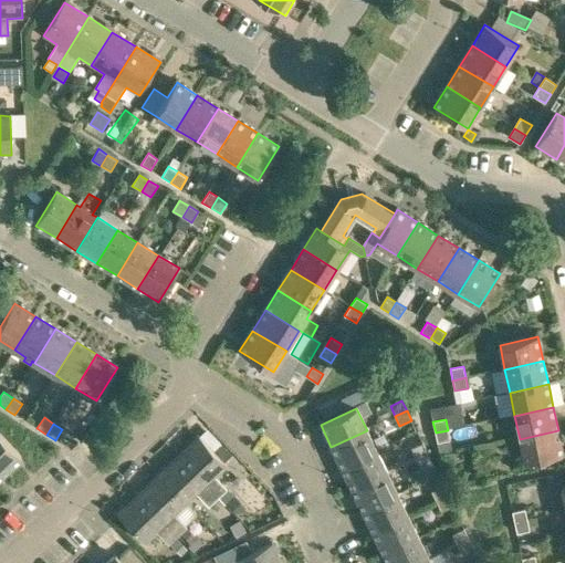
[(380,434),(386,454),(425,442),(419,424),(380,434)]
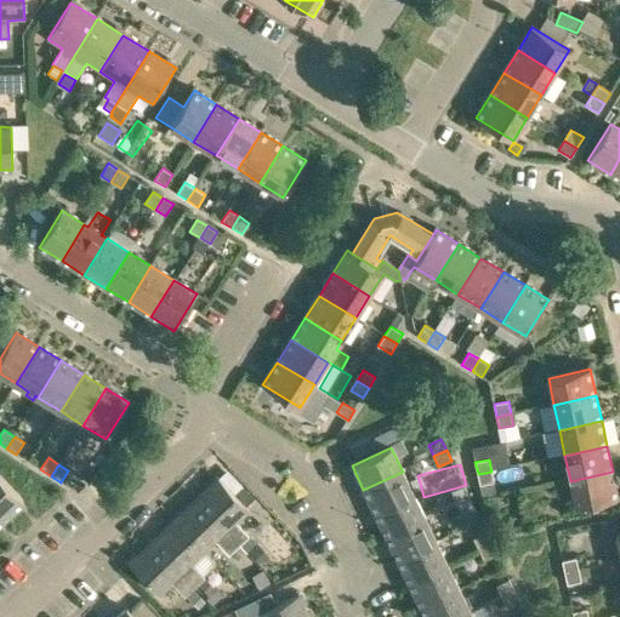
[(403,472),(363,490),(375,514),(414,495),(403,472)]
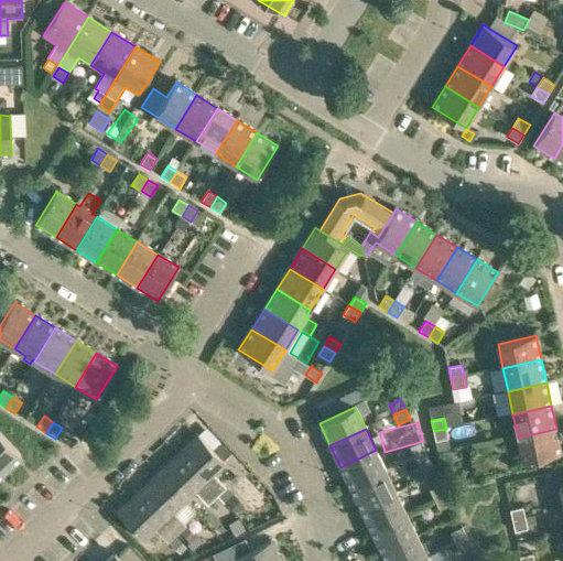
[(446,429),(434,431),(436,441),(448,439),(446,429)]
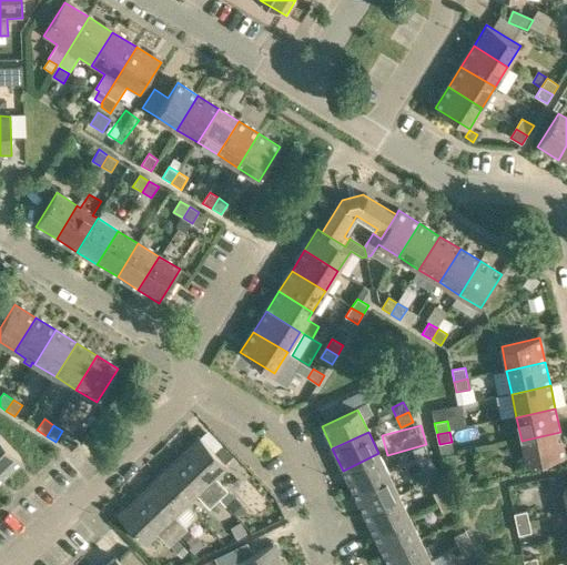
[(560,432),(522,441),(527,465),(565,456),(560,432)]
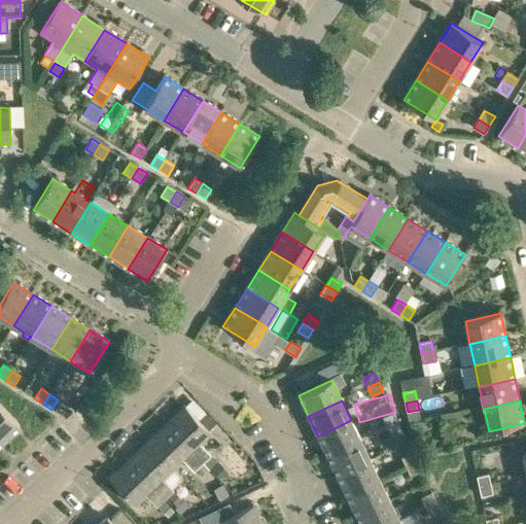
[(0,407),(0,439),(3,443),(20,427),(0,407)]
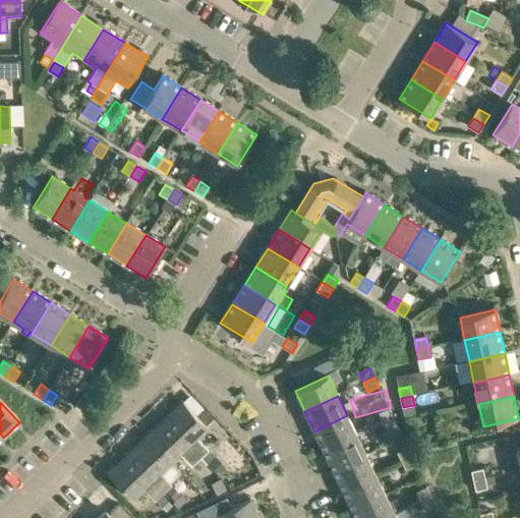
[(183,403),(165,420),(200,458),(209,450),(198,440),(209,429),(183,403)]
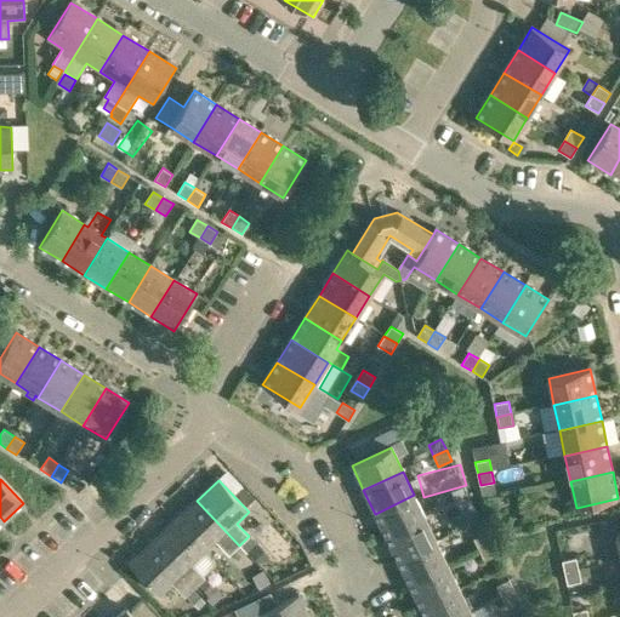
[(450,492),(456,503),(470,497),(464,486),(450,492)]
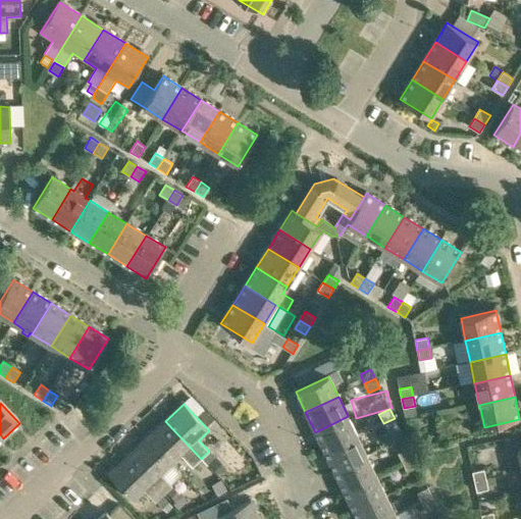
[(348,416),(315,432),(324,452),(357,435),(348,416)]
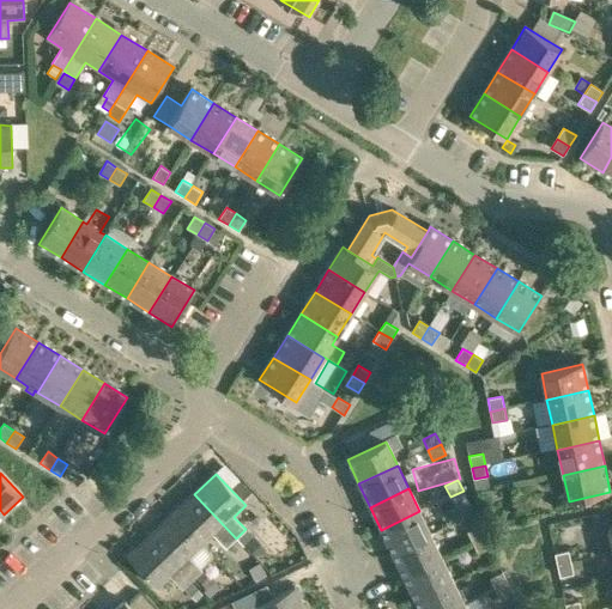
[(494,501),(491,489),(477,493),(479,505),(494,501)]
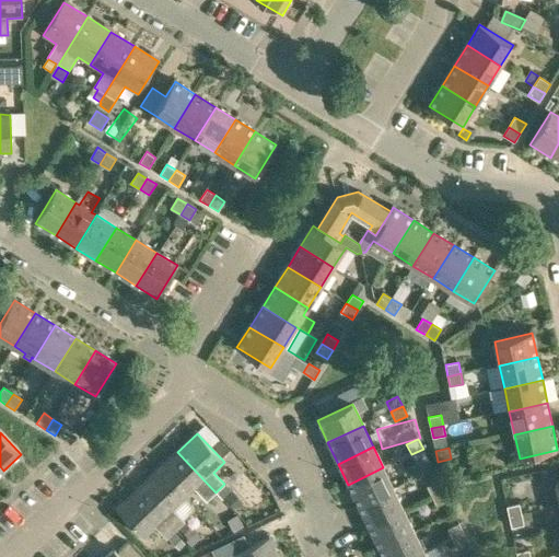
[(423,449),(411,454),(416,464),(428,459),(423,449)]
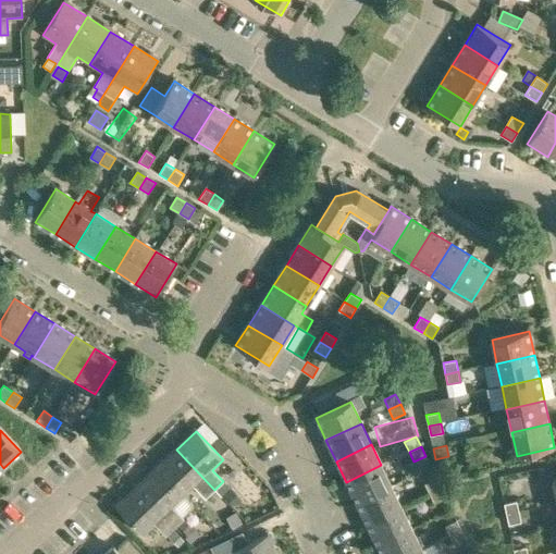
[(176,450),(157,469),(183,497),(194,488),(206,499),(214,490),(176,450)]
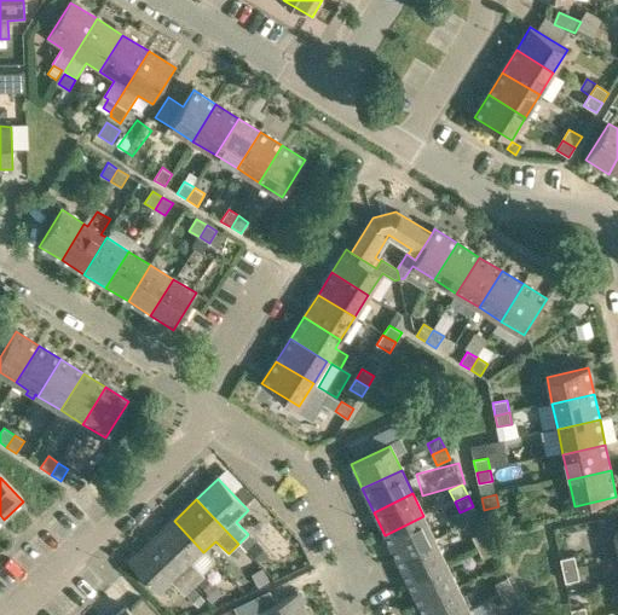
[(423,516),(385,535),(397,558),(435,540),(423,516)]
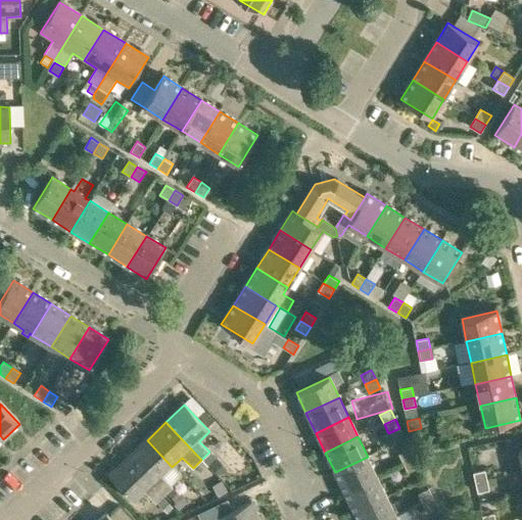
[(147,440),(128,459),(163,495),(173,487),(162,476),(172,467),(147,440)]
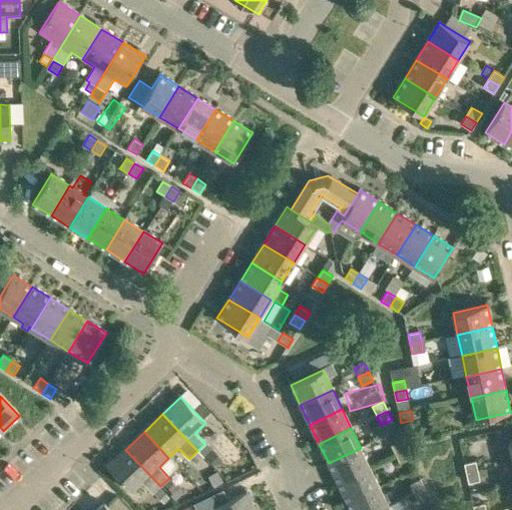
[(391,446),(396,455),(407,450),(402,441),(391,446)]
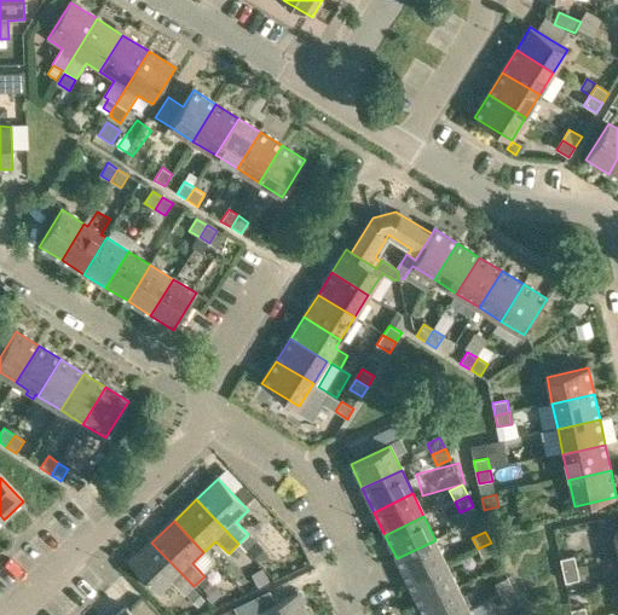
[(435,540),(397,558),(408,582),(446,563),(435,540)]
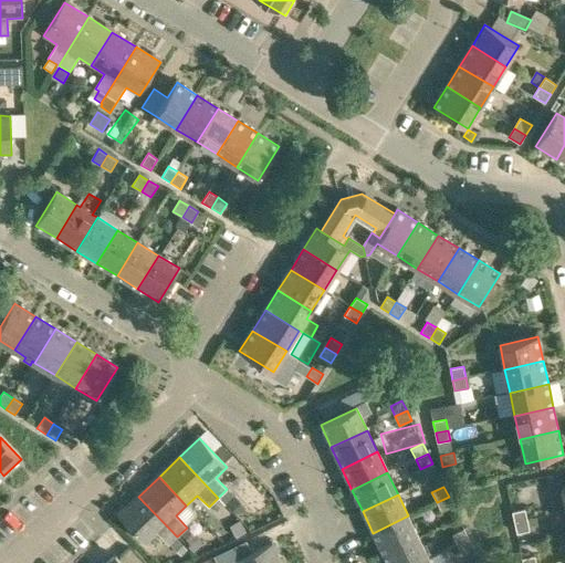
[(177,537),(138,497),(118,515),(145,544),(157,533),(169,545),(177,537)]
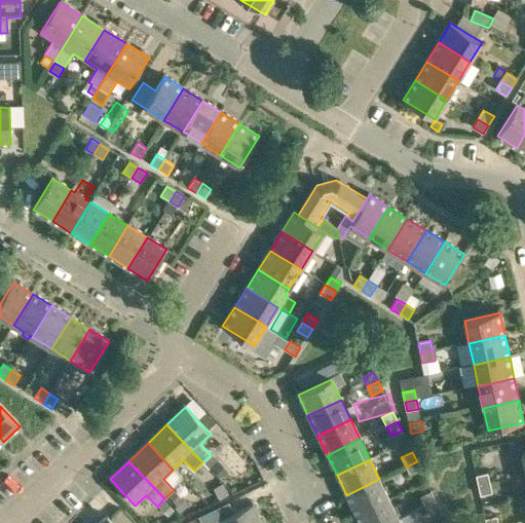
[(417,461),(406,467),(410,476),(421,471),(417,461)]
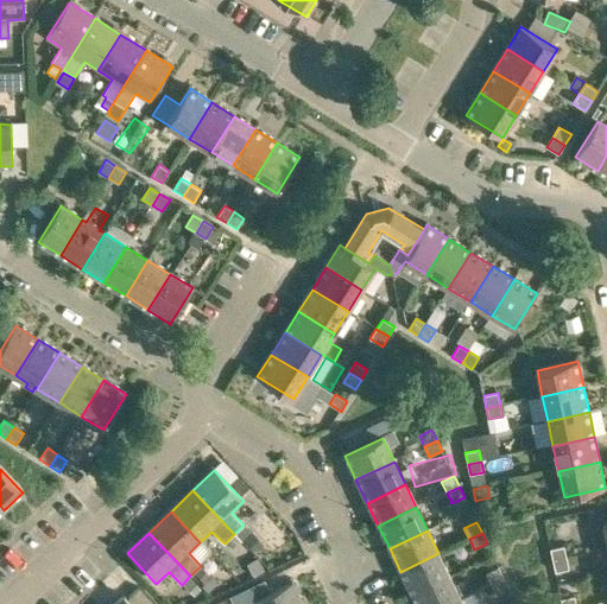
[(265,547),(253,534),(245,542),(257,554),(265,547)]
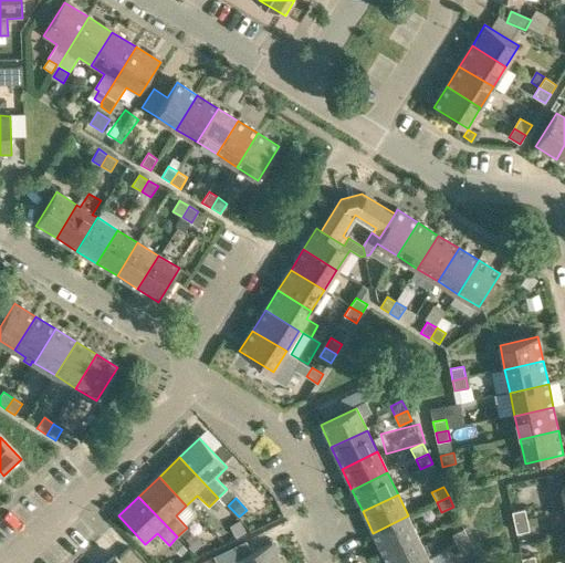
[(512,512),(514,523),(527,520),(525,510),(512,512)]
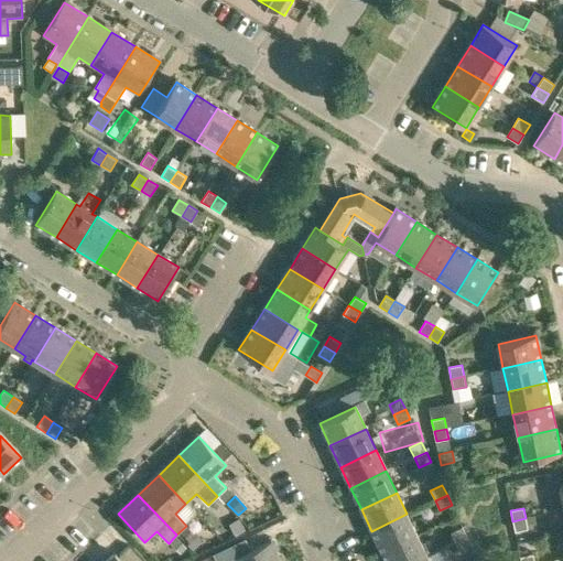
[(407,514),(371,531),(382,552),(418,536),(407,514)]
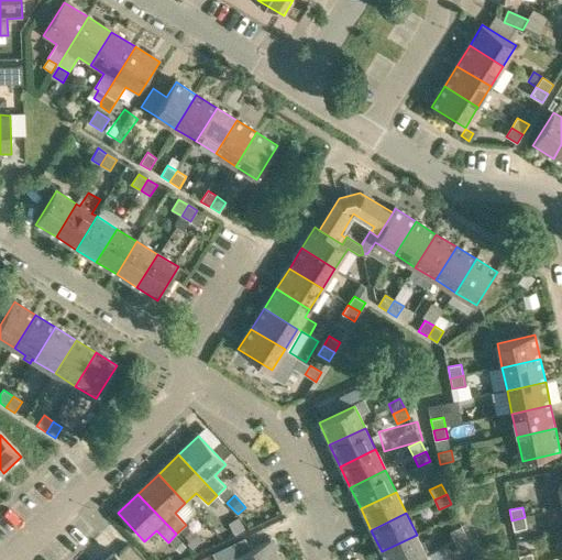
[(525,517),(511,520),(514,531),(527,528),(525,517)]
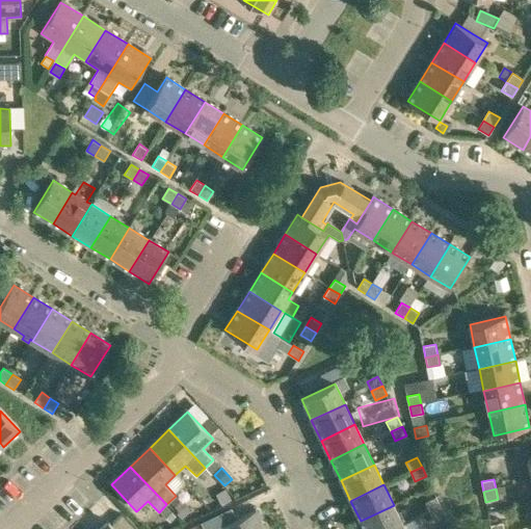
[(216,496),(222,507),(232,501),(227,491),(216,496)]
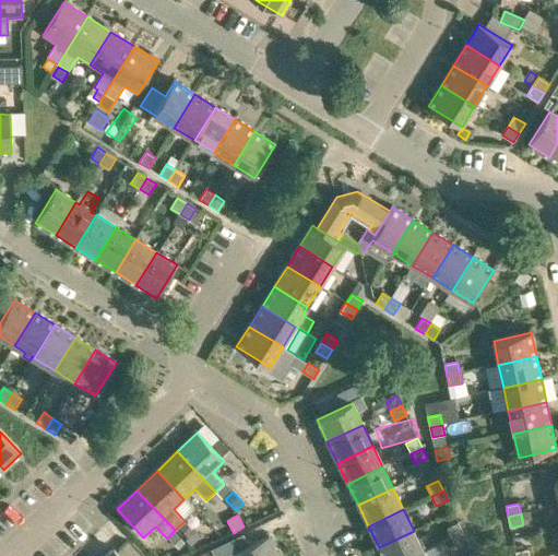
[(196,532),(187,523),(180,530),(189,539),(196,532)]
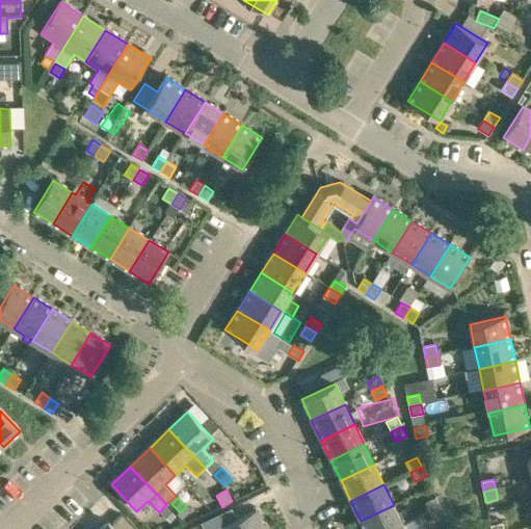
[(425,503),(430,512),(441,507),(436,498),(425,503)]
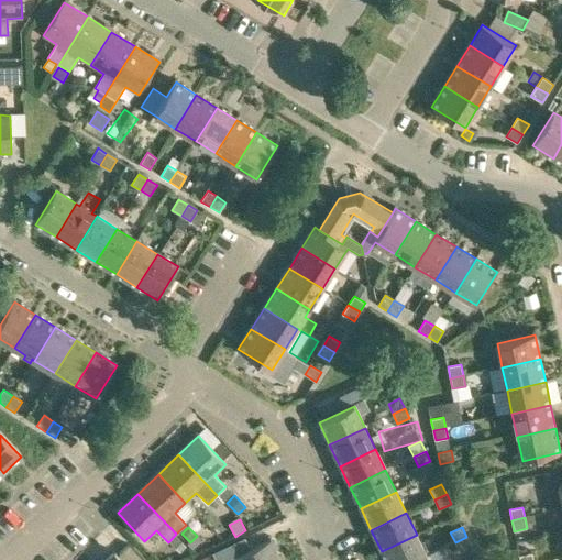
[(417,535),(382,551),(385,559),(419,559),(427,556),(417,535)]
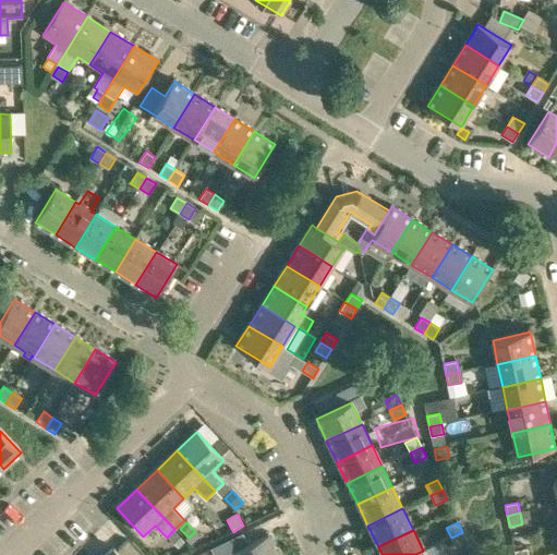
[(462,532),(451,538),(456,547),(467,541),(462,532)]
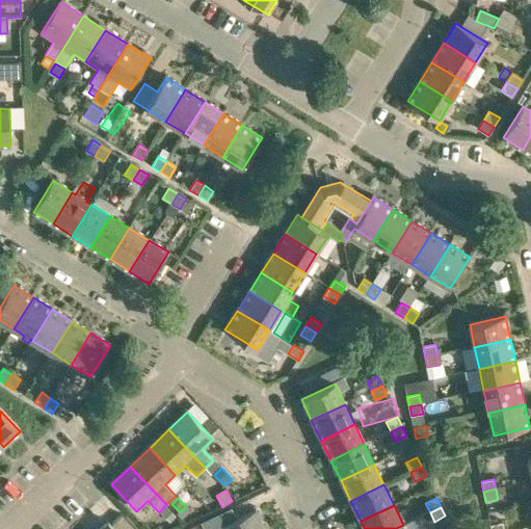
[(161,513),(169,523),(176,517),(167,508),(161,513)]
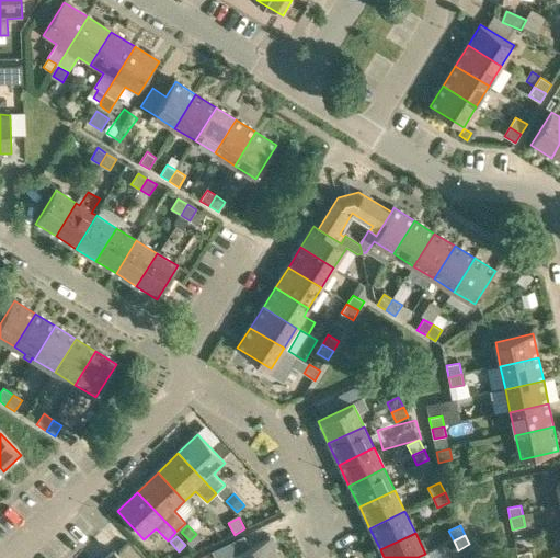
[(278,557),(270,539),(235,557),(278,557)]
